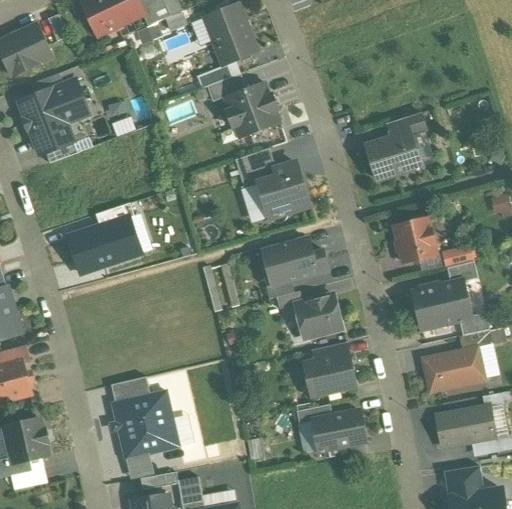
[(86,0),(84,1),(99,33),(143,12),(137,0),(86,0)]
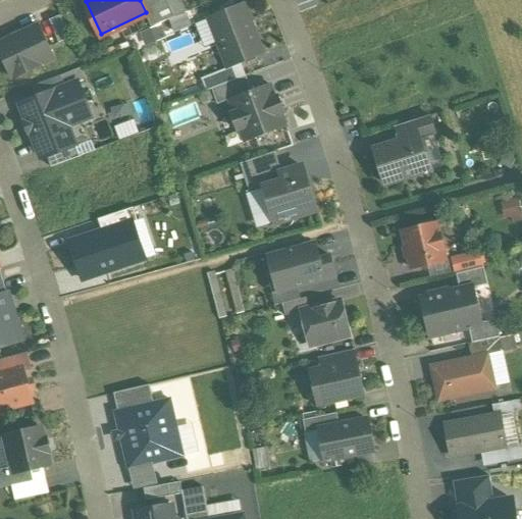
[(140,0),(146,12),(151,24),(174,15),(167,0),(140,0)]
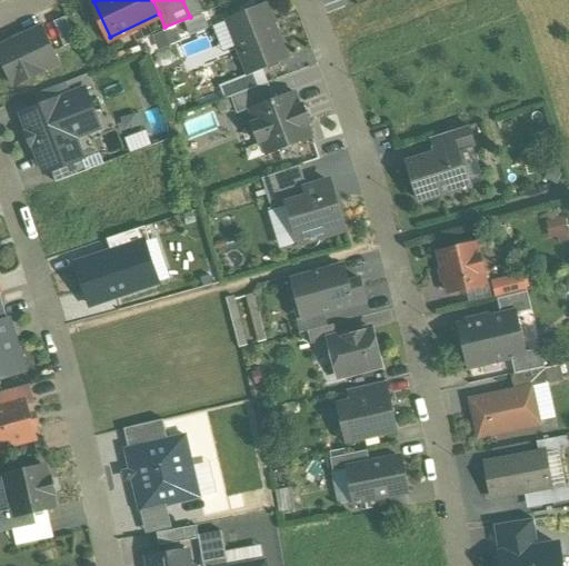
[(182,0),(190,17),(203,11),(198,0),(182,0)]
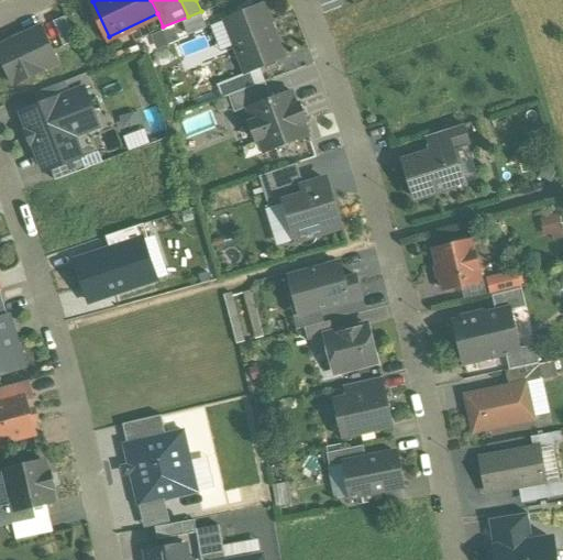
[(263,1),(224,17),(245,72),(285,56),(263,1)]
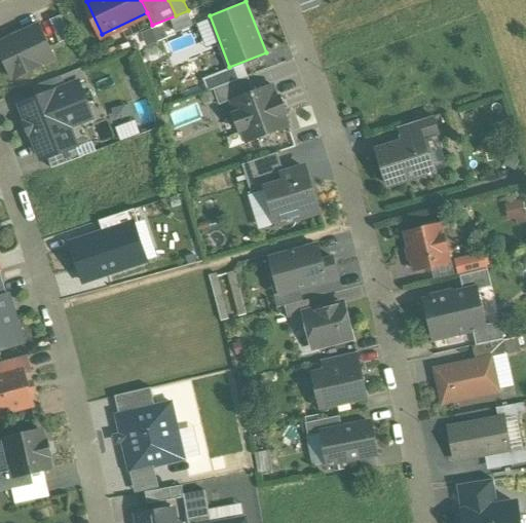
[(61,13),(49,19),(60,41),(70,36),(61,13)]
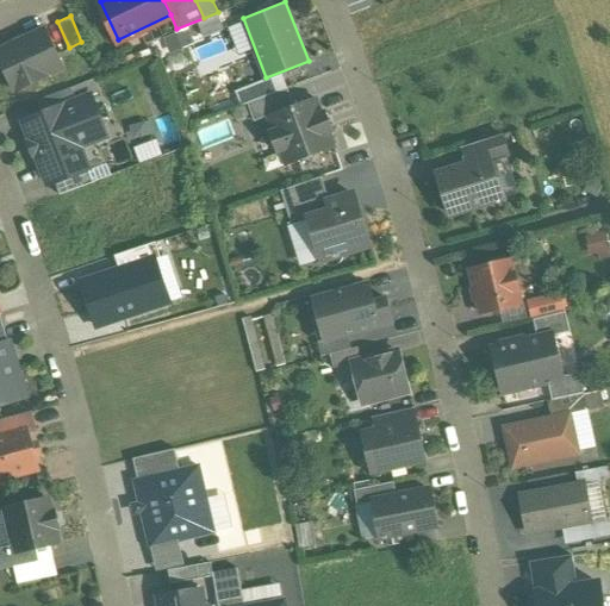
[(44,26),(0,48),(0,57),(14,89),(63,67),(44,26)]
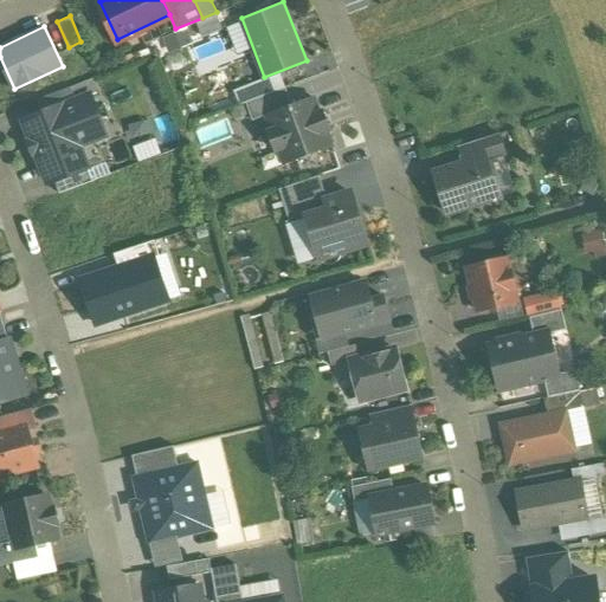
[(71,85),(38,98),(43,111),(76,98),(71,85)]
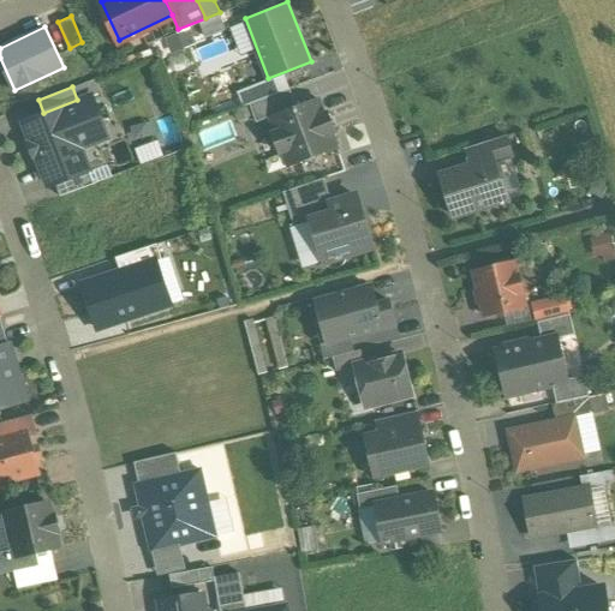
[(290,87),(250,102),(256,120),(270,114),(270,115),(297,106),(290,87)]
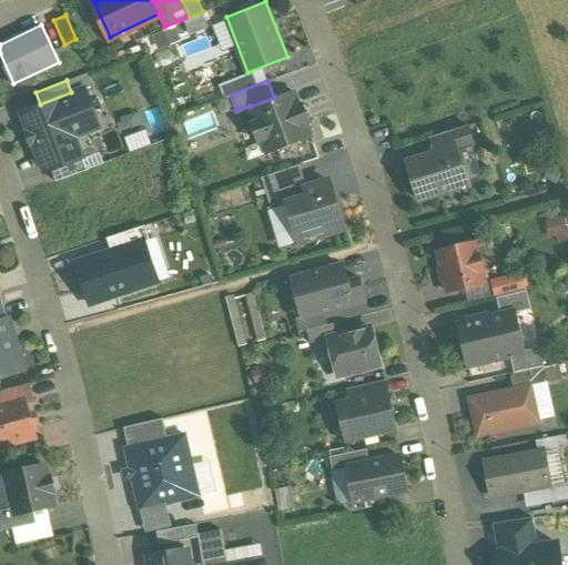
[(40,104),(22,111),(44,170),(51,167),(82,155),(74,134),(99,124),(84,88),(71,92),(40,104)]
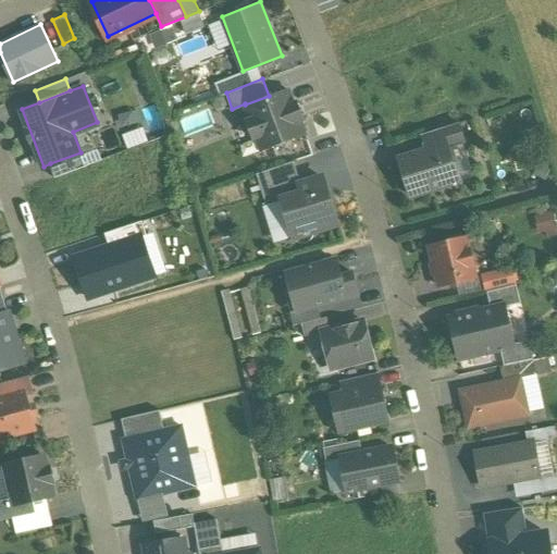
[(269,96),(245,105),(250,119),(246,120),(252,136),(257,135),(262,149),(305,133),(299,119),(304,118),(297,101),(294,102),(288,88),(269,96)]
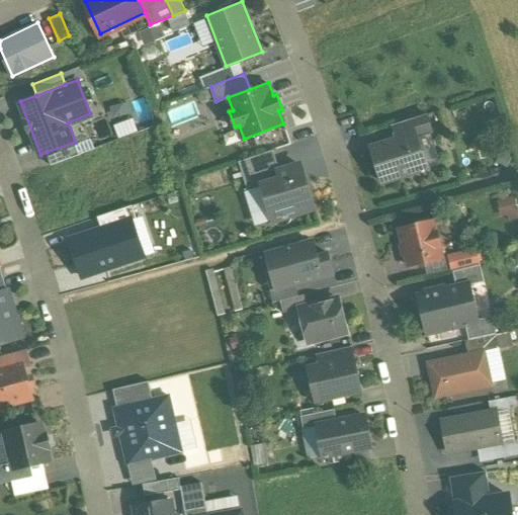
[(427,112),(392,123),(397,138),(415,133),(416,135),(432,130),(427,112)]
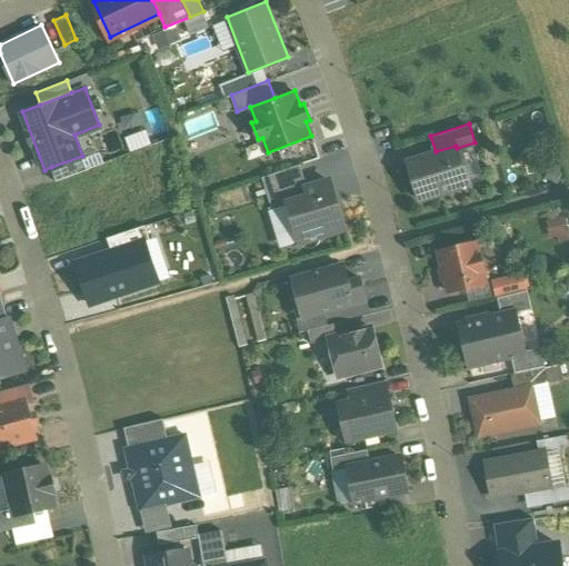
[(436,151),(408,160),(420,199),(468,184),(457,148),(456,146),(436,151)]
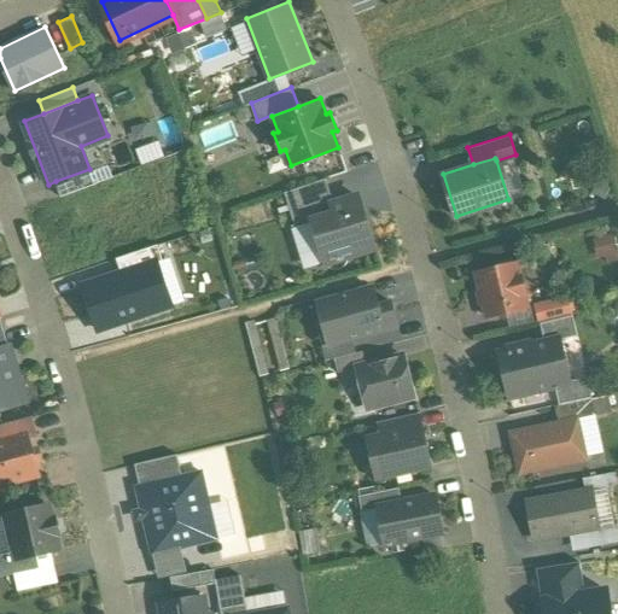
[(89,169),(56,181),(60,196),(94,182),(89,169)]
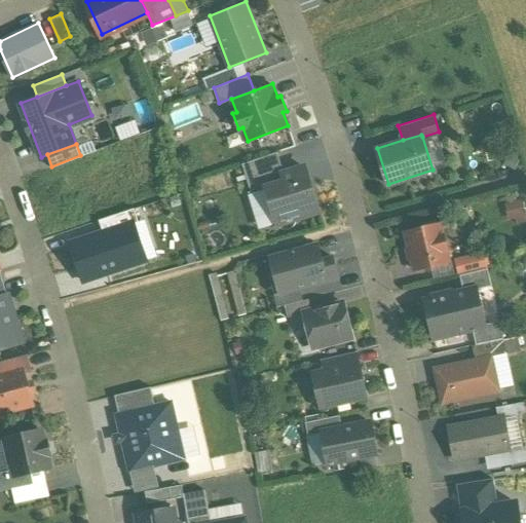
[(277,151),(242,162),(252,192),(266,188),(265,186),(285,181),(283,173),(284,173),(277,151)]
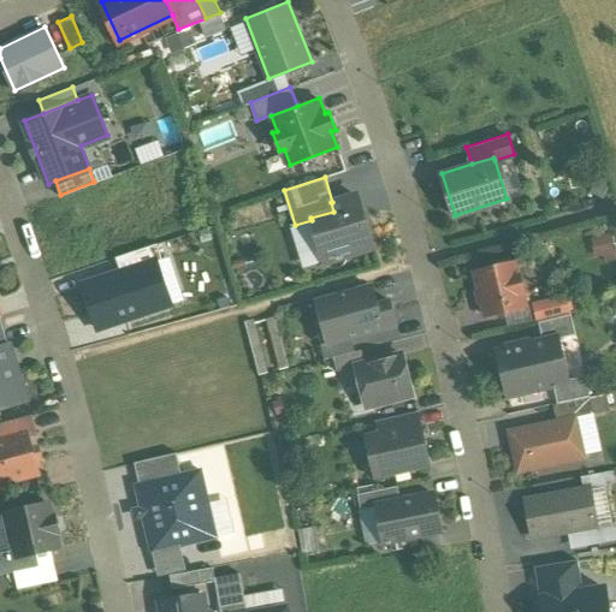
[(333,212),(311,218),(312,220),(324,260),(373,245),(357,194),(332,202),(331,202),(333,212)]
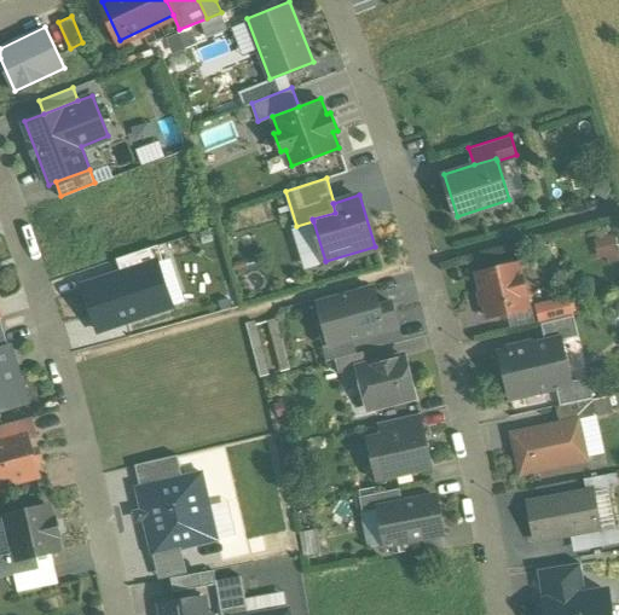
[(602,260),(618,255),(618,244),(615,231),(596,235),(602,260)]
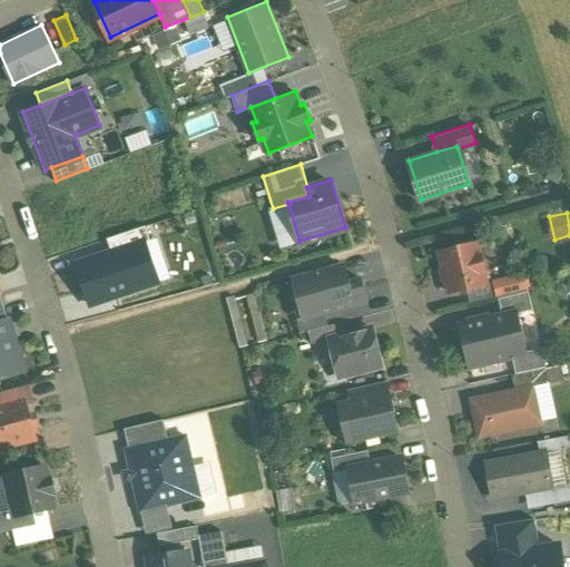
[(108,237),(112,252),(144,241),(150,238),(146,225),(108,237)]
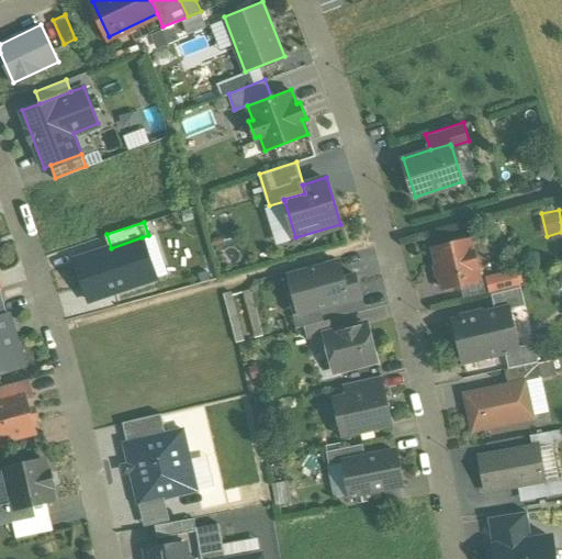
[(462,236),(454,238),(451,243),(433,248),(442,287),(480,277),(471,238),(468,239),(462,236)]
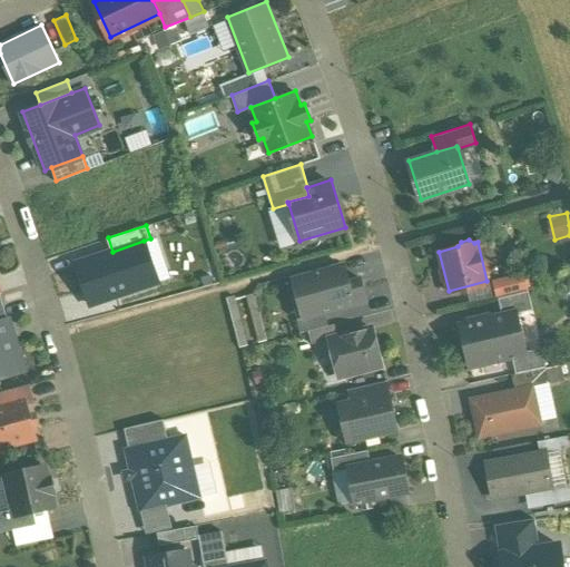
[(78,263),(91,303),(157,282),(144,241),(112,252),(78,263)]
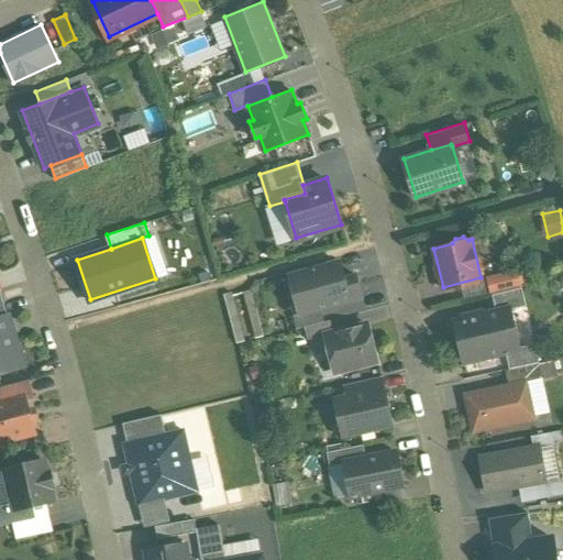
[(339,261),(289,274),(300,313),(321,307),(361,296),(355,273),(343,276),(339,261)]
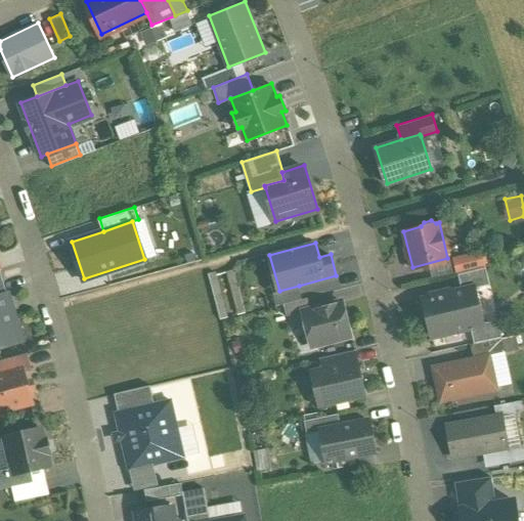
[(481,251),(454,257),(457,271),(484,265),(481,251)]
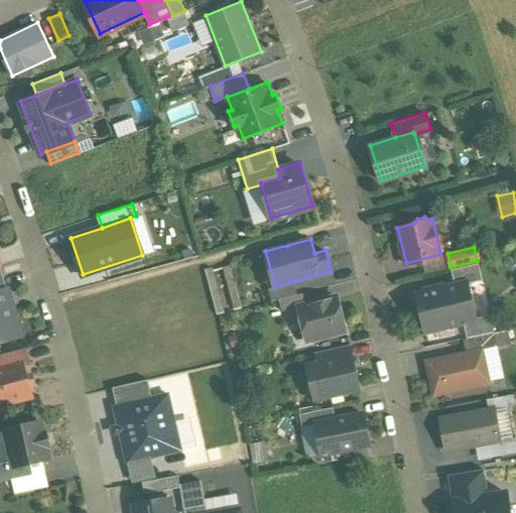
[(479,262),(450,268),(455,284),(467,282),(483,279),(479,262)]
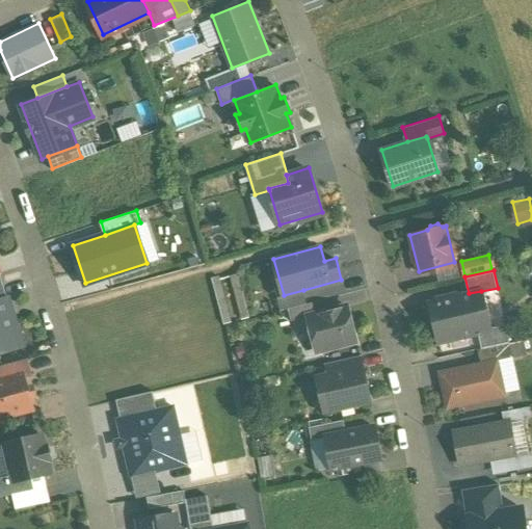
[(284,295),(277,297),(281,309),(288,308),(307,302),(303,290),(284,295)]
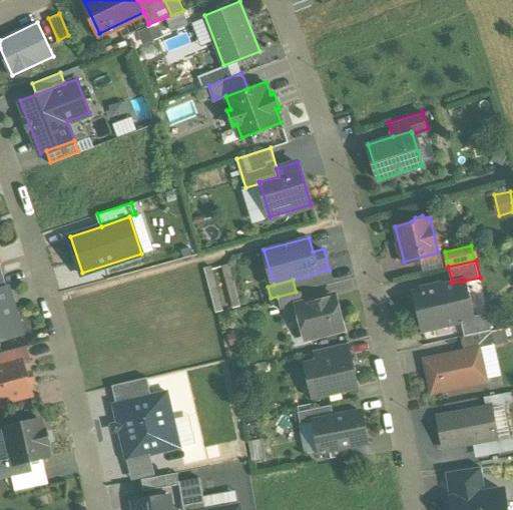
[(452,283),(415,292),(424,328),(461,319),(472,317),(472,316),(464,281),(452,283)]
